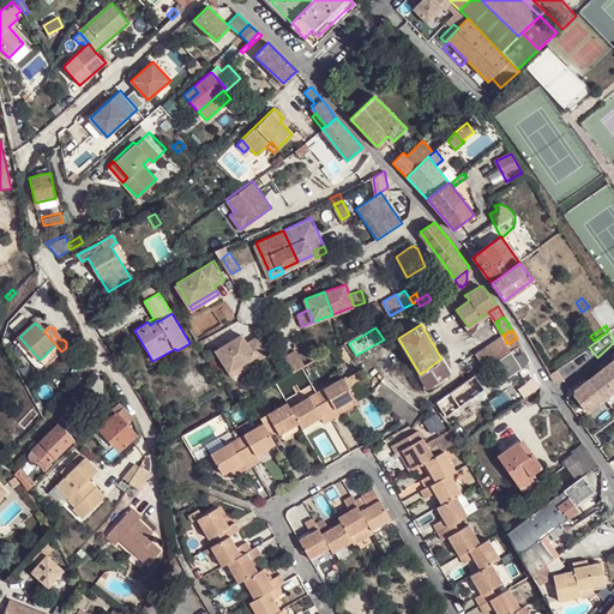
[(241,335),(215,350),(229,372),(254,356),(257,360),(269,353),(258,336),(247,343),(241,335)]
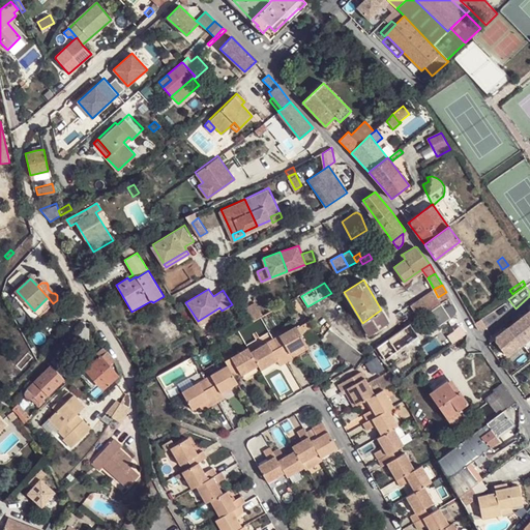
[(438,297),(434,289),(411,305),(415,313),(419,318),(432,310),(441,302),(438,297)]
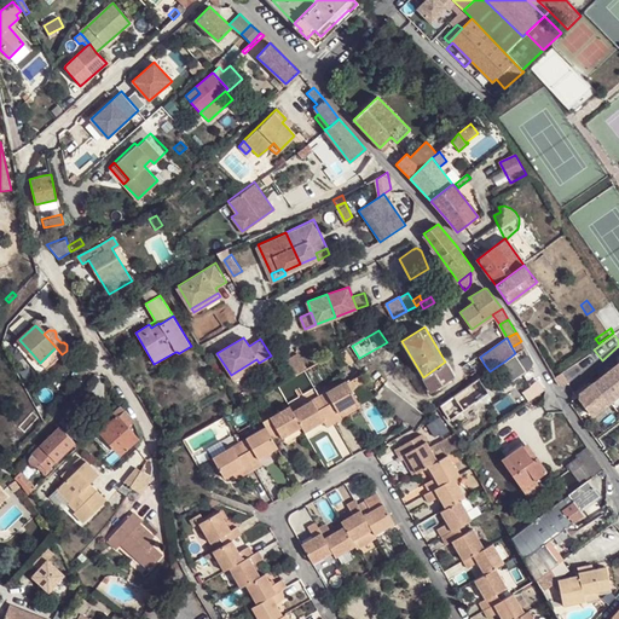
[(19,340),(15,345),(28,359),(33,354),(19,340)]
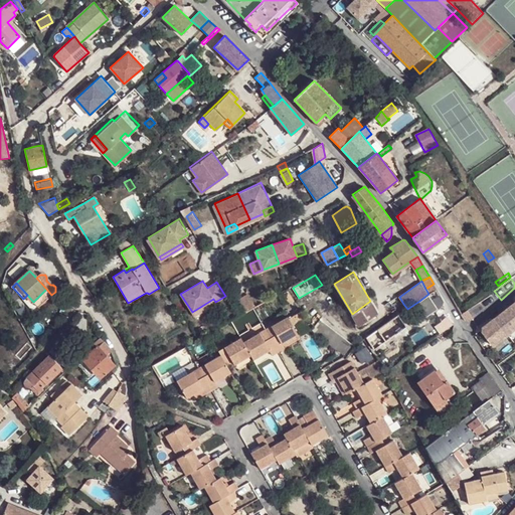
[(437,289),(434,284),(425,289),(428,294),(437,289)]
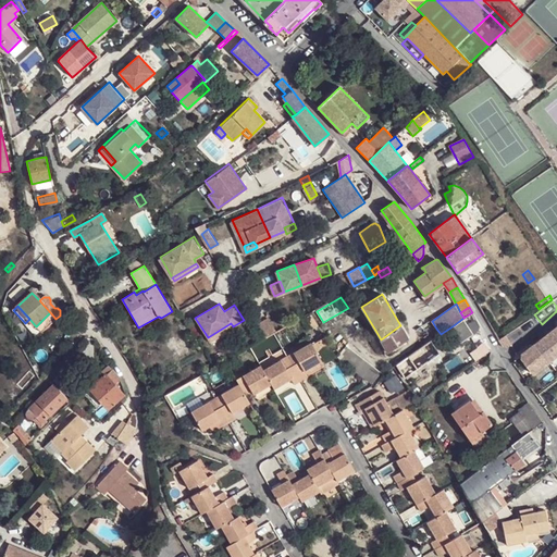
[(556,311),(542,324),(549,334),(556,327),(556,311)]
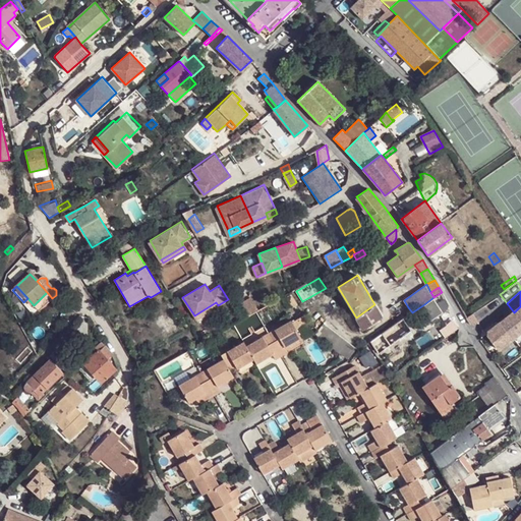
[(52,298),(47,292),(34,305),(39,310),(52,298)]
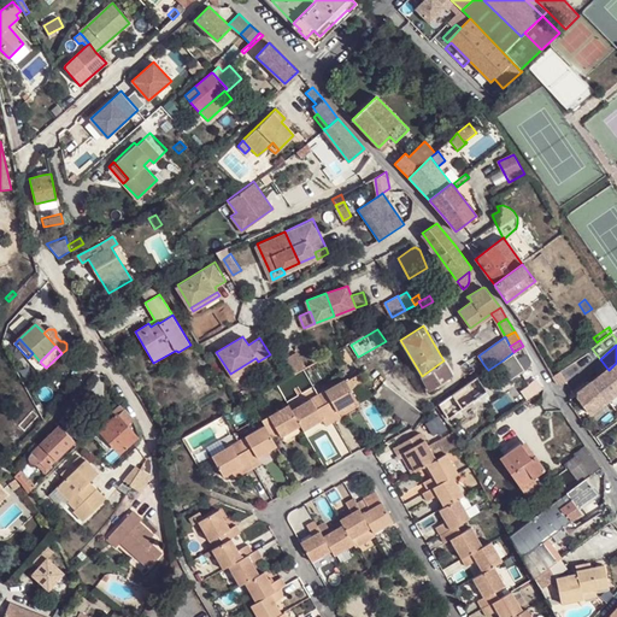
[(533,362),(523,346),(513,352),(524,370),(532,364),(533,362)]
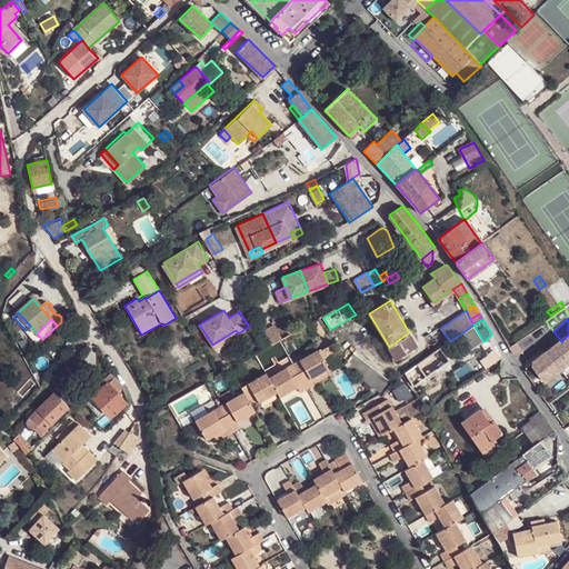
[(318,321),(312,325),(319,337),(325,332),(318,321)]
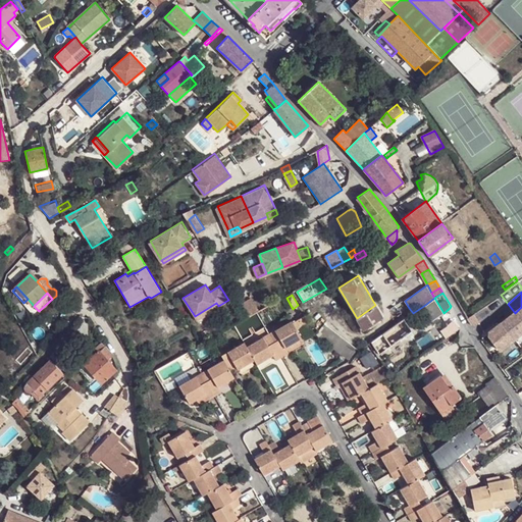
[(504,307),(508,304),(501,295),(498,297),(498,299),(504,307)]
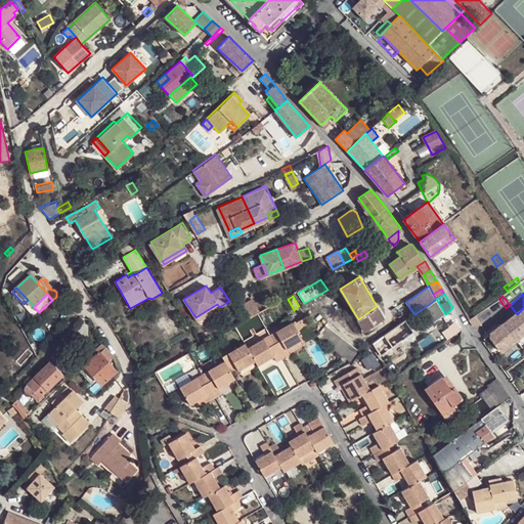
[(436,299),(427,306),(436,320),(445,314),(436,299)]
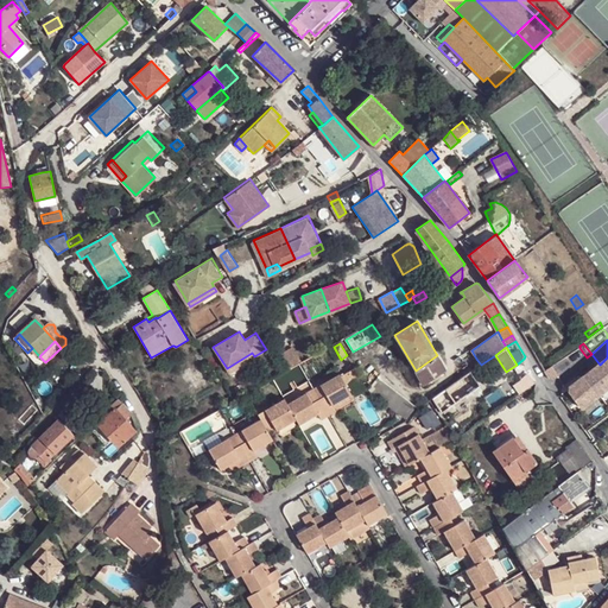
[(27,353),(26,354),(40,368),(45,362),(39,356),(32,348),(27,353)]
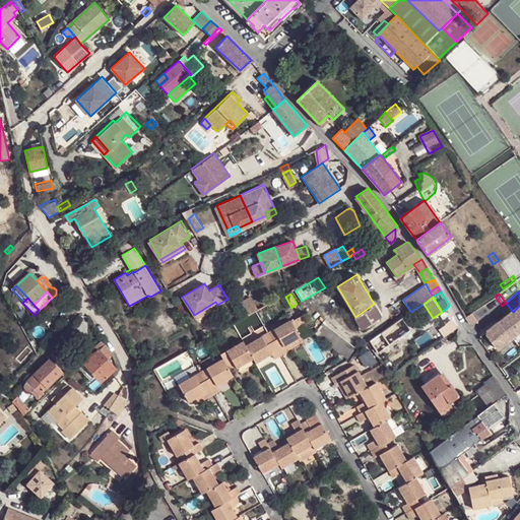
[(248,298),(239,303),(247,316),(255,311),(248,298)]
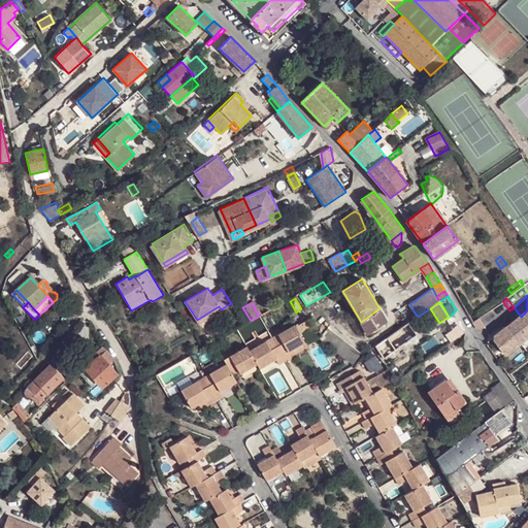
[(499,319),(509,310),(503,302),(492,309),(499,319)]
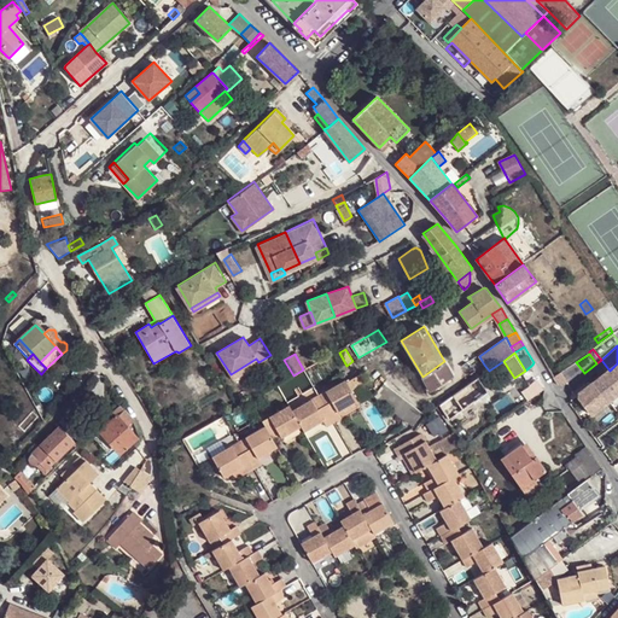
[(208,356),(198,361),(203,368),(211,362),(208,356)]
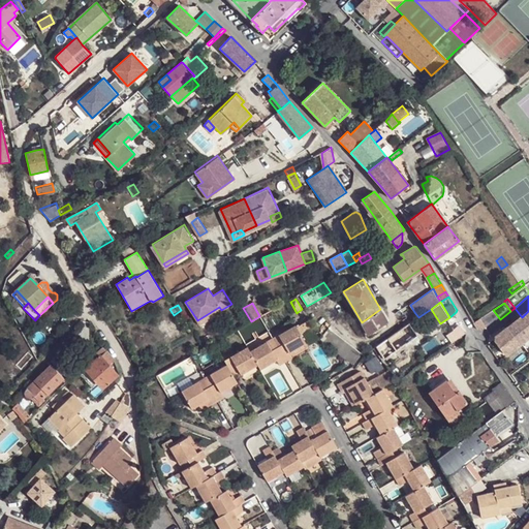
[(414,312),(410,305),(401,311),(405,317),(414,312)]
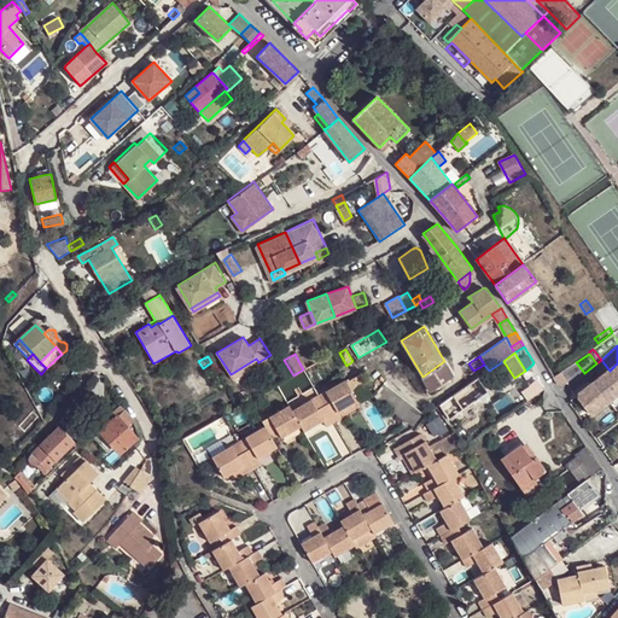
[(256,359),(231,374),(233,378),(258,362),(256,359)]
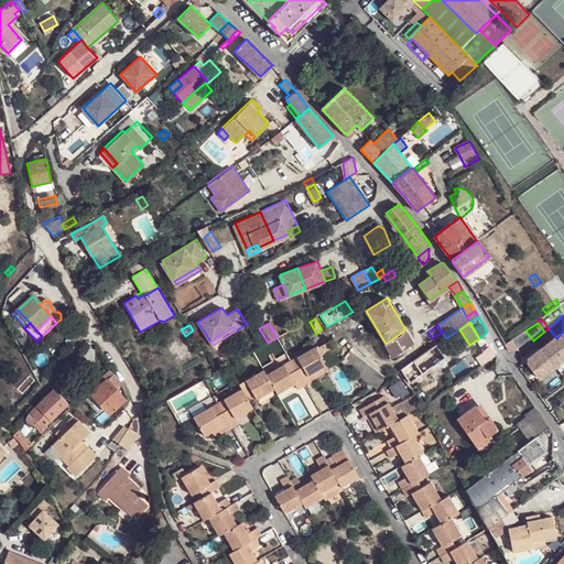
[(413,343),(405,329),(386,344),(393,356),(413,343)]
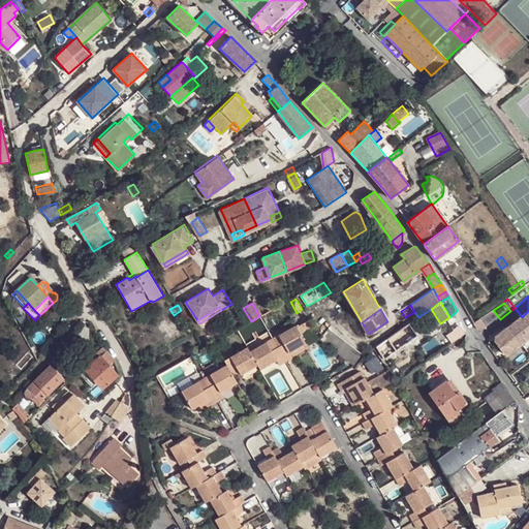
[(511,324),(525,343),(528,339),(528,311),(522,317),(511,324)]
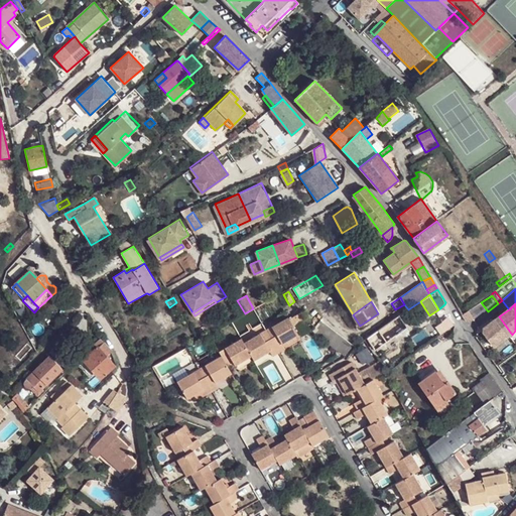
[(408,309),(404,304),(395,309),(399,316),(399,315),(408,309)]
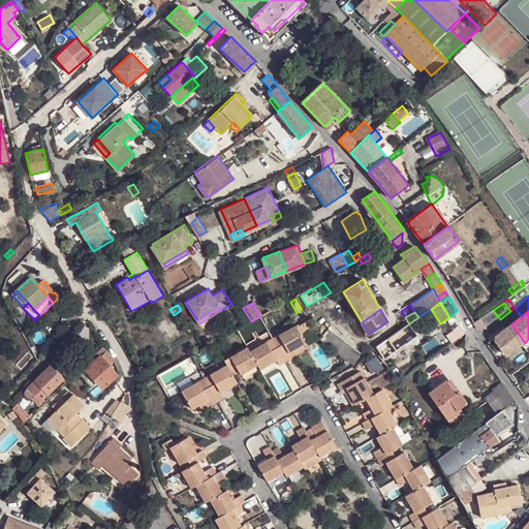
[(473,323),(476,329),(478,330),(483,331),(487,330),(491,325),(485,316),(473,323)]
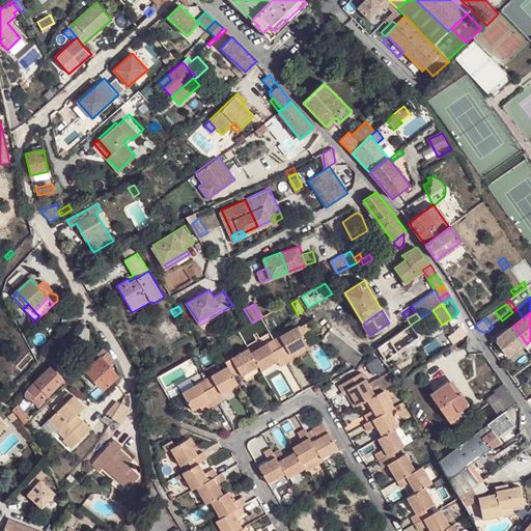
[(309,322),(296,329),(301,337),(314,330),(309,322)]
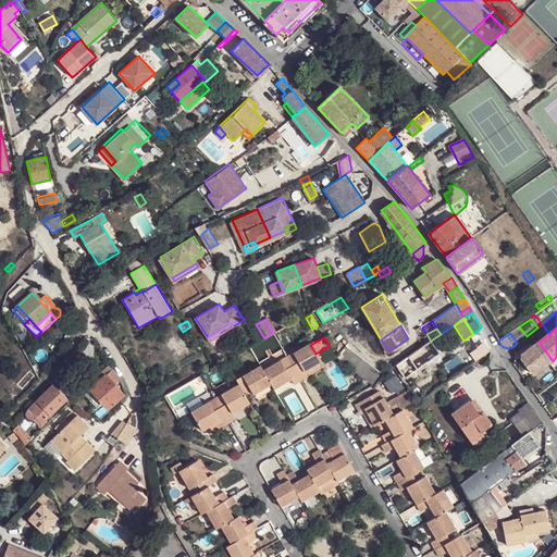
[(438,350),(431,341),(431,342),(397,364),(404,375),(416,367),(417,369),(428,361),(426,359),(438,350)]
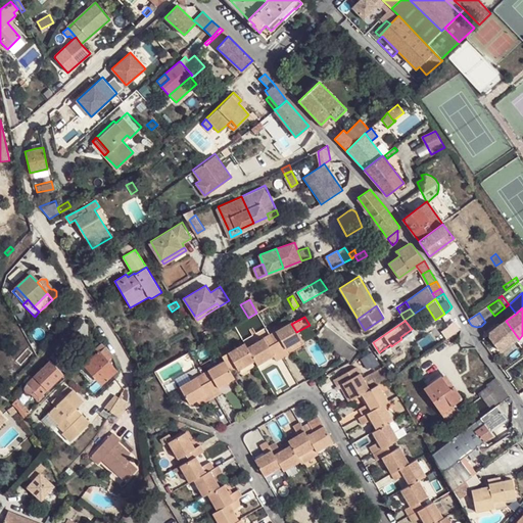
[(503,352),(519,339),(506,321),(491,333),(490,336),(503,352)]
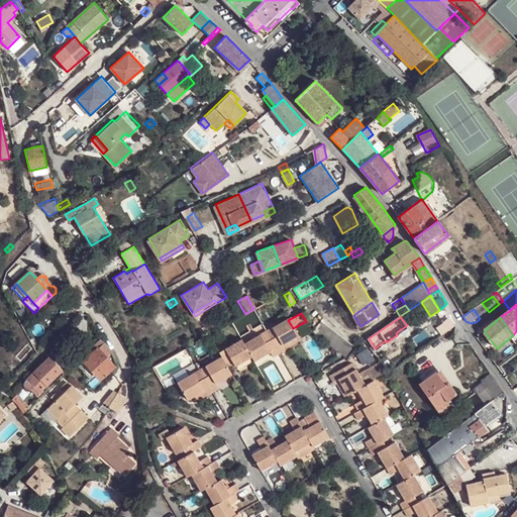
[(271,340),(280,354),(286,350),(283,345),(298,337),(293,328),(288,320),(288,319),(273,327),(278,336),(271,340)]
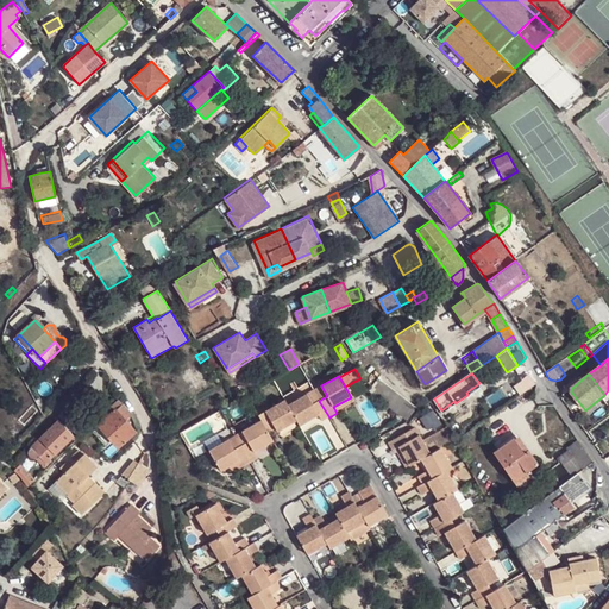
[(378,378),(369,391),(397,413),(407,420),(418,408),(378,378)]
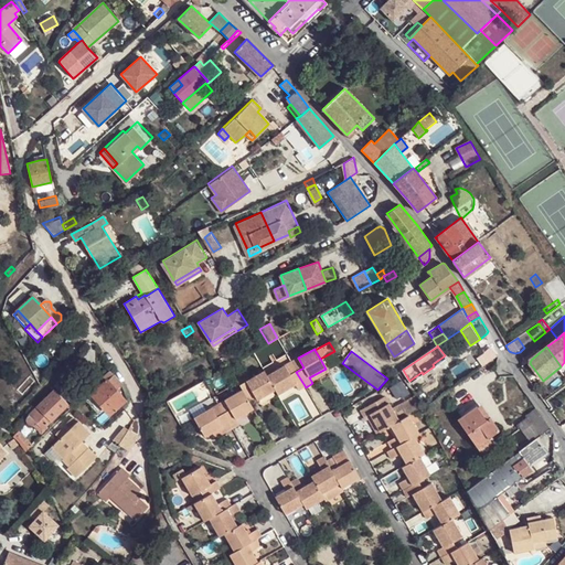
[(482,366),(497,355),(484,353),(477,359),(482,366)]
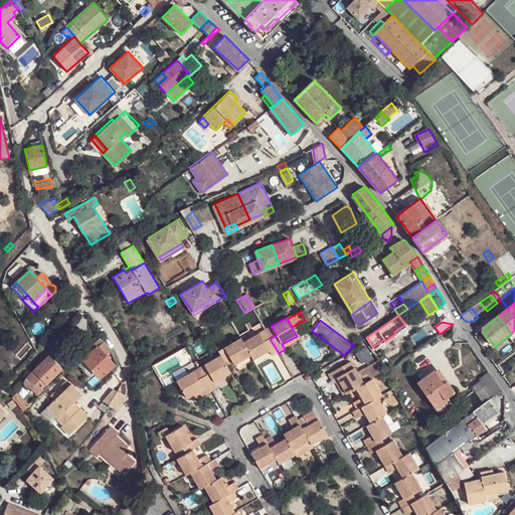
[(277,335),(272,326),(265,330),(270,339),(277,335)]
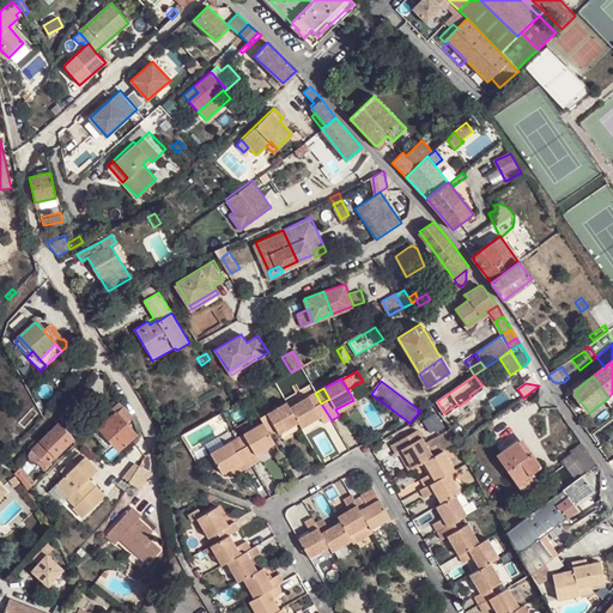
[(321,404),(315,393),(308,398),(313,407),(321,404)]
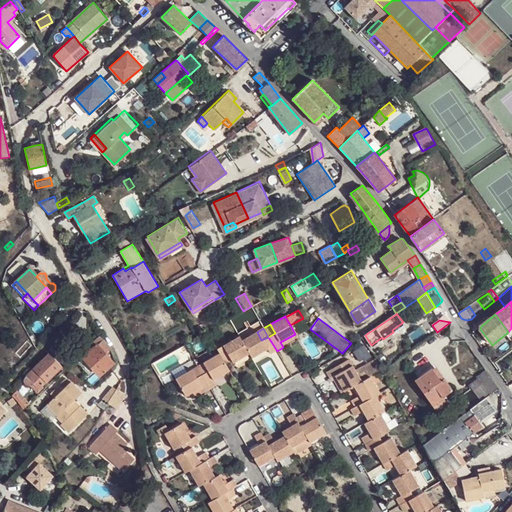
[(257,332),(241,340),(250,354),(252,358),(267,350),(270,355),(277,351),(268,337),(261,340),(257,332)]
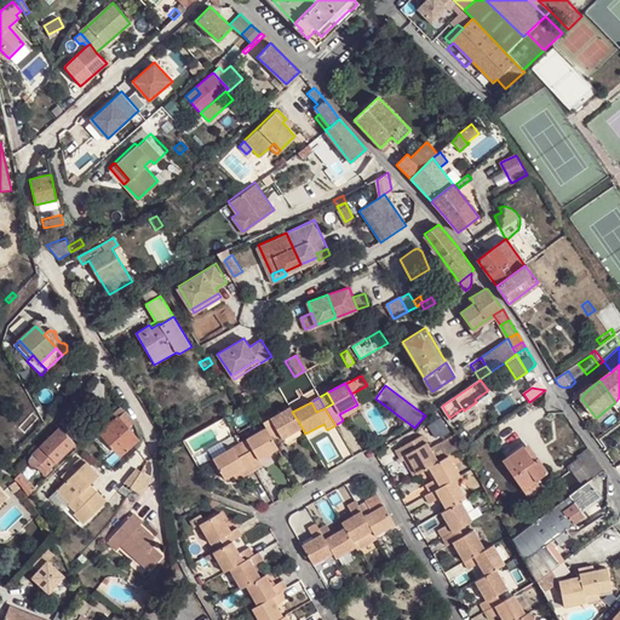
[(125,412),(121,407),(114,414),(116,415),(119,418),(125,412)]
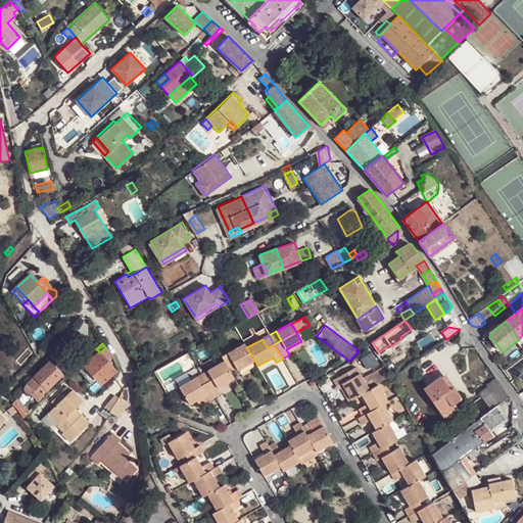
[(224,360),(230,371),(238,367),(239,371),(255,362),(246,347),(245,344),(222,357),(224,360)]
